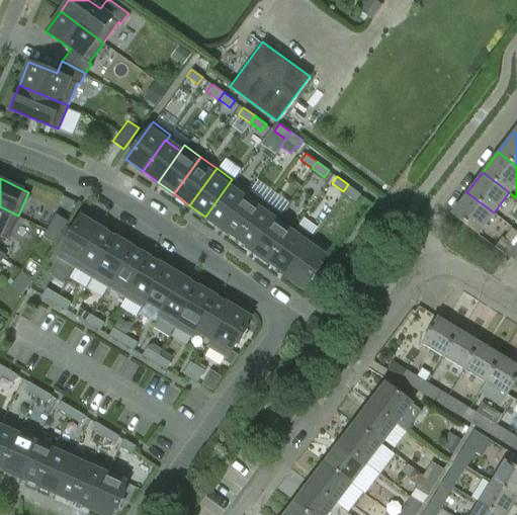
[(232,179),(205,217),(221,228),(244,196),(244,197),(249,191),(232,179)]
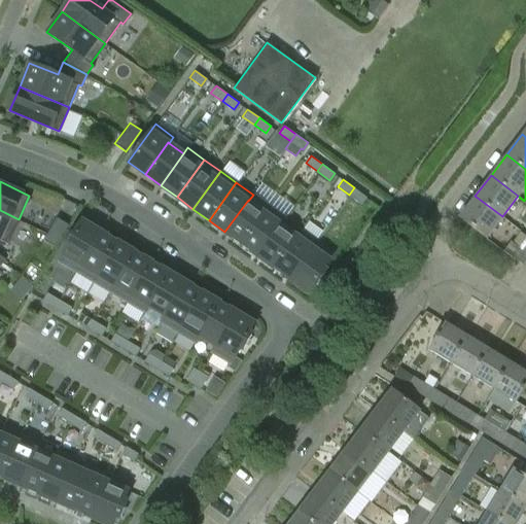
[(257,182),(251,190),(279,213),(286,205),(257,182)]
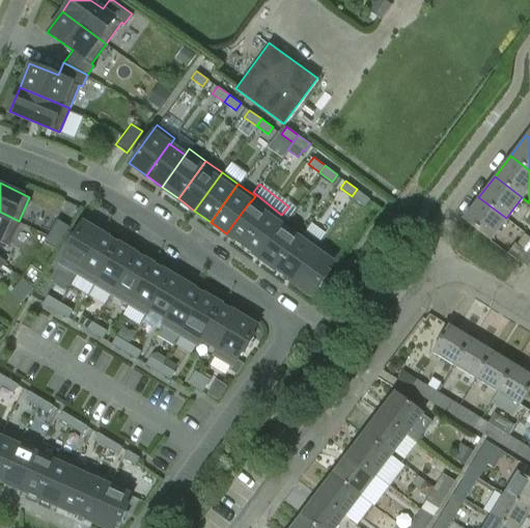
[(357,189),(352,196),(363,205),(368,198),(357,189)]
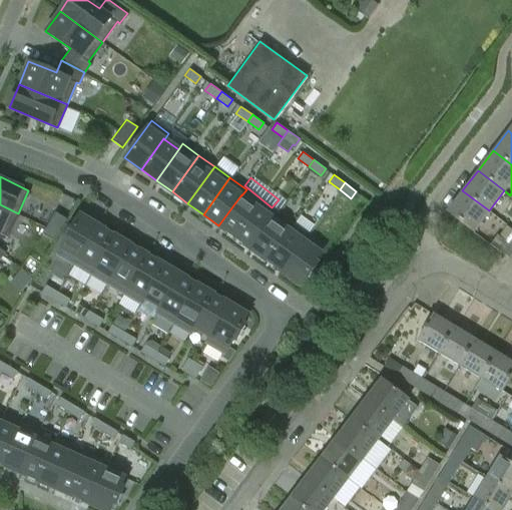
[(261,199),(246,189),(241,195),(241,194),(218,225),(234,236),(257,206),(256,205),(261,199)]
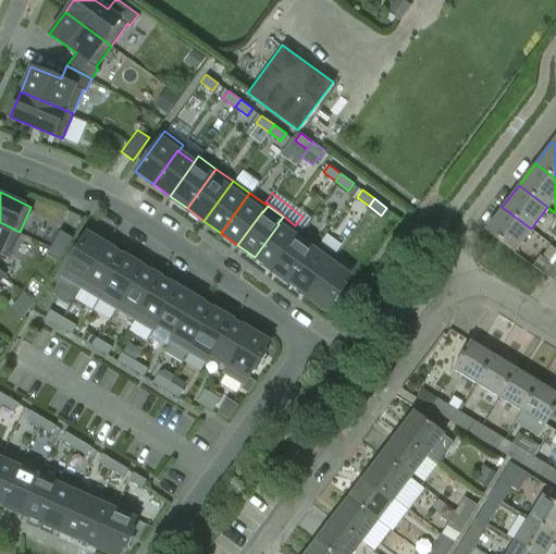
[(531,229),(502,207),(485,229),(515,250),(531,229)]
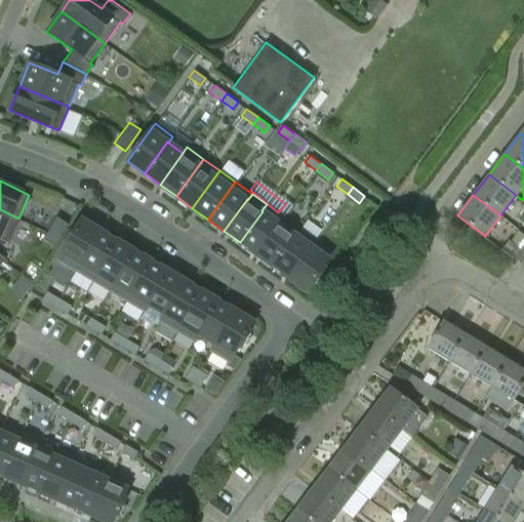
[(279,223),(280,224),(284,217),(267,204),(262,210),(263,211),(240,242),(255,254),(279,223)]
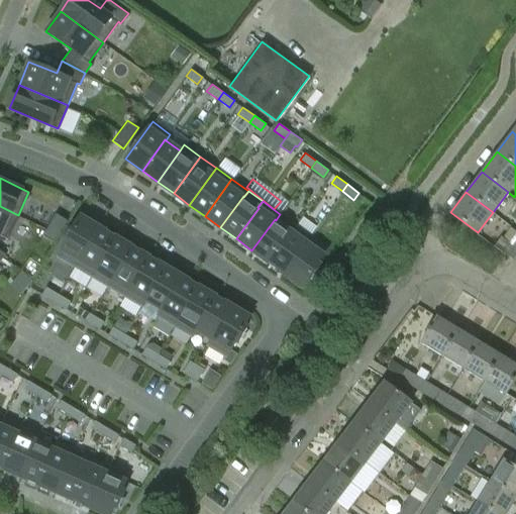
[(18,215),(0,206),(0,234),(7,237),(18,215)]
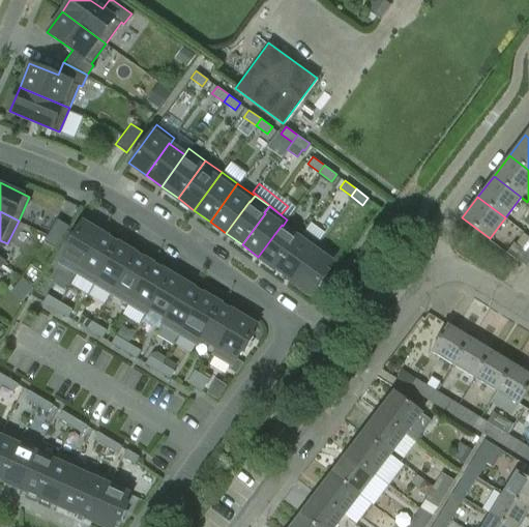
[(54,247),(67,225),(56,217),(42,240),(54,247)]
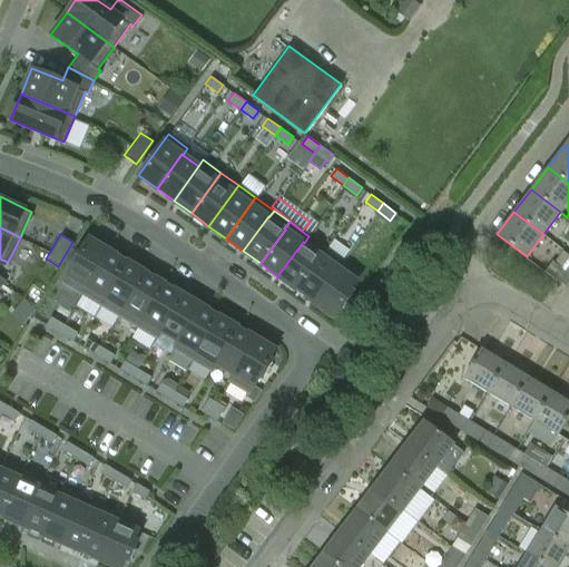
[(82,293),(108,250),(88,237),(62,281),(82,293)]
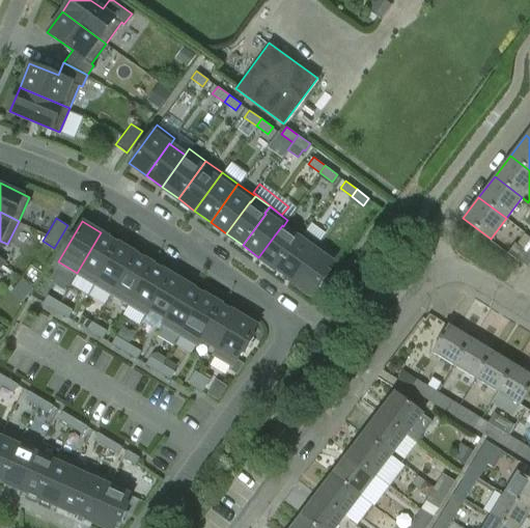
[(258,257),(275,269),(298,237),(297,237),(283,226),(282,225),(258,257)]
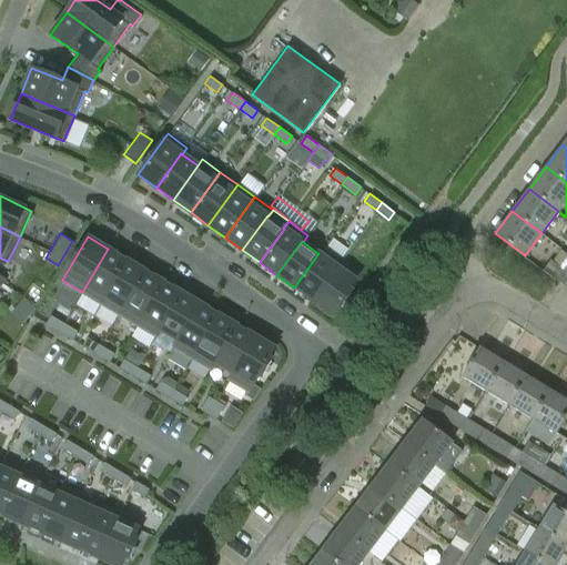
[(294,288),(311,300),(341,260),(323,246),(317,253),(319,253),(294,288)]
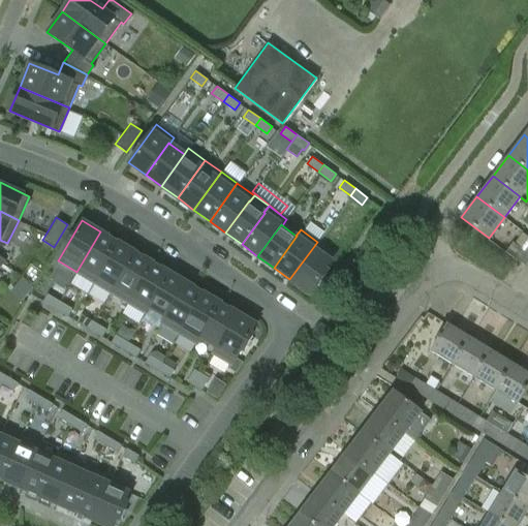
[(100,231),(76,272),(93,282),(117,242),(100,231)]
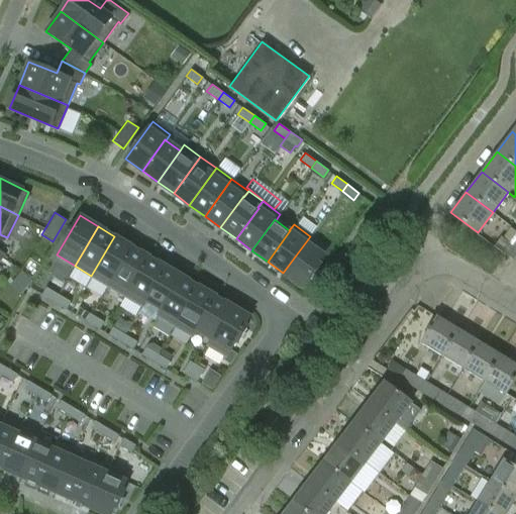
[(114,236),(91,276),(108,285),(131,245),(114,236)]
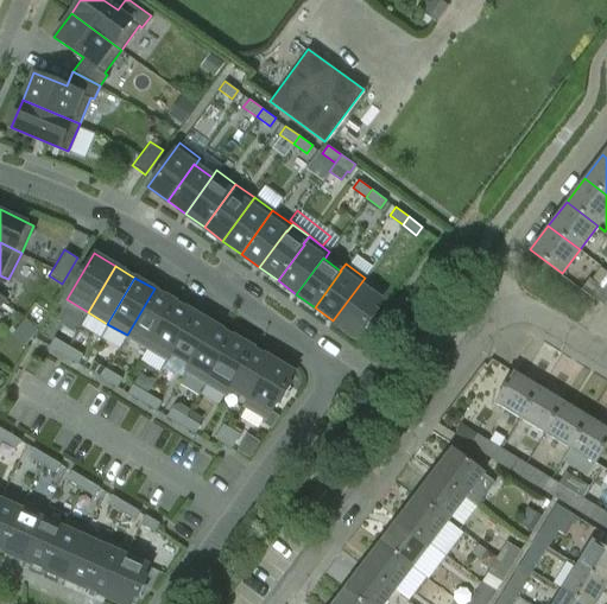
[(365,278),(333,320),(353,335),(360,325),(364,328),(375,311),(372,309),(384,292),(365,278)]
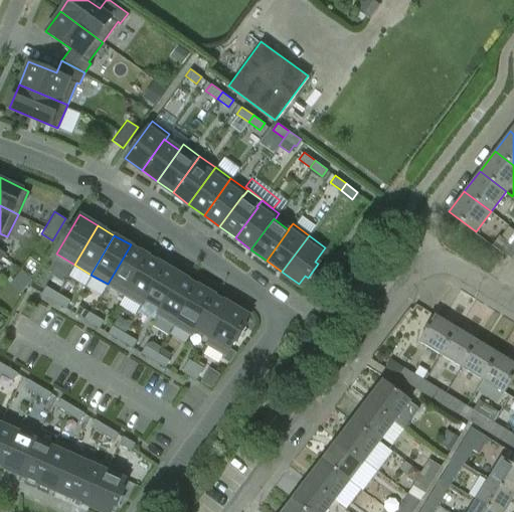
[(131,244),(108,284),(124,294),(147,254),(131,244)]
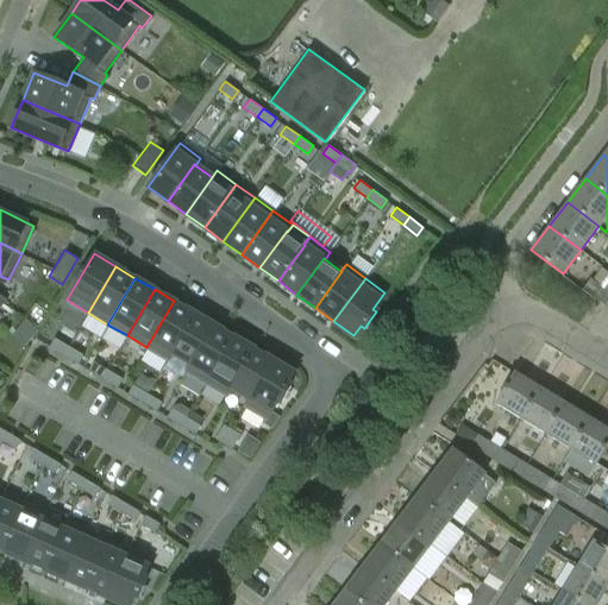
[(174,301),(146,347),(167,359),(171,352),(170,352),(194,313),(174,301)]
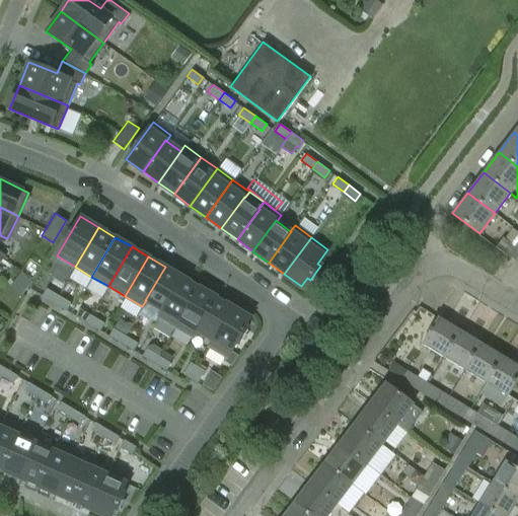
[(145,300),(146,300),(161,309),(162,310),(181,277),(165,267),(145,300)]
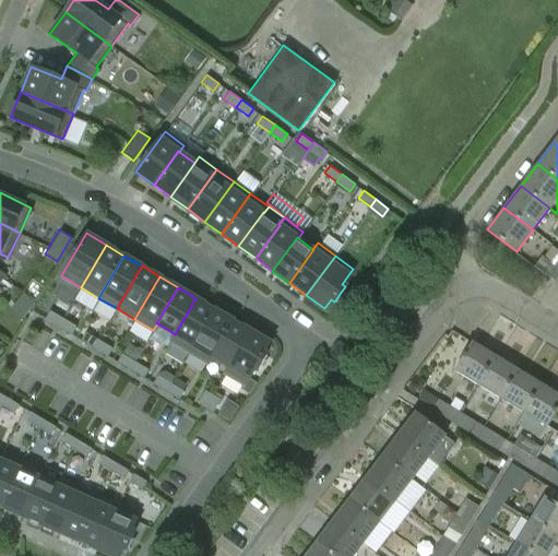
[(214,309),(196,298),(175,334),(174,333),(169,340),(189,352),(214,309)]
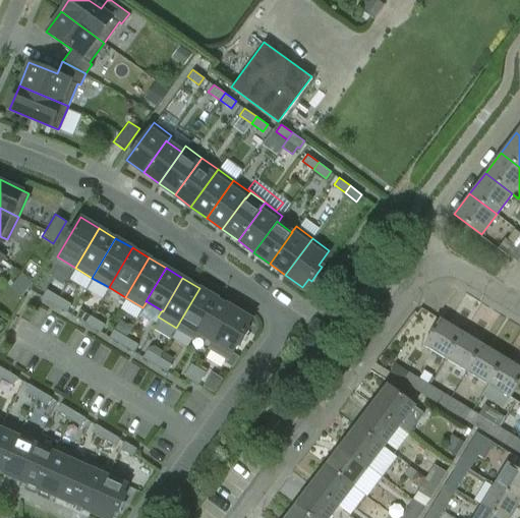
[(54,303),(58,295),(46,288),(42,296),(54,303)]
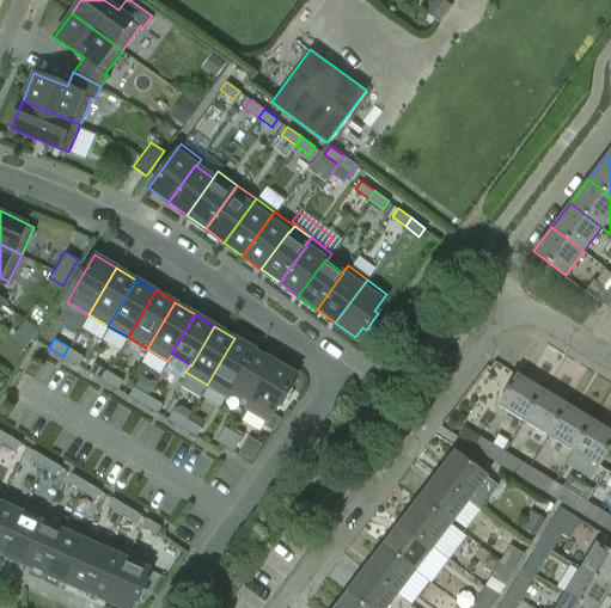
[(234,338),(207,385),(227,397),(232,390),(231,388),(254,349),(234,338)]
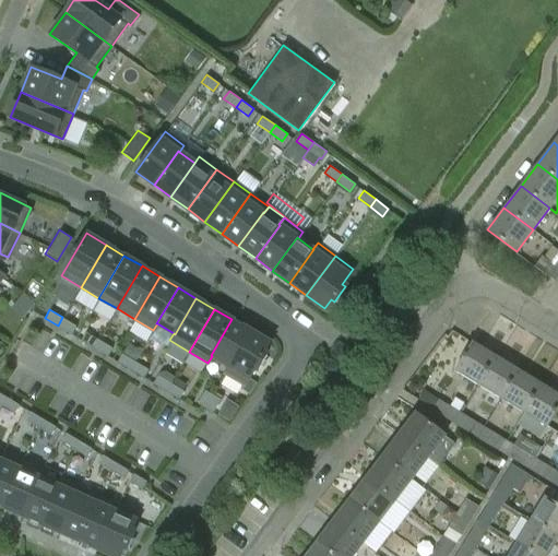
[(62,317),(58,326),(71,333),(75,326),(62,317)]
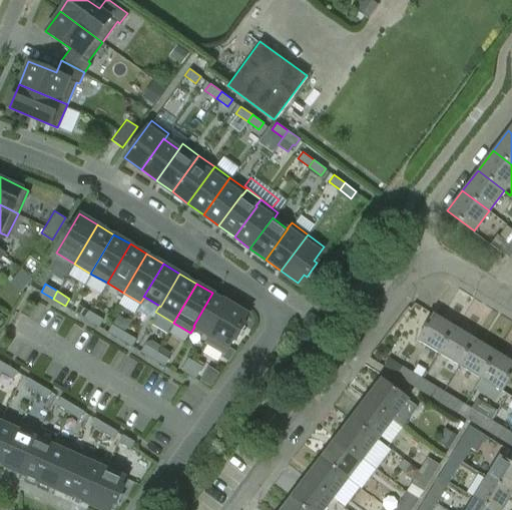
[(229,303),(212,293),(193,326),(194,327),(208,335),(209,336),(229,303)]
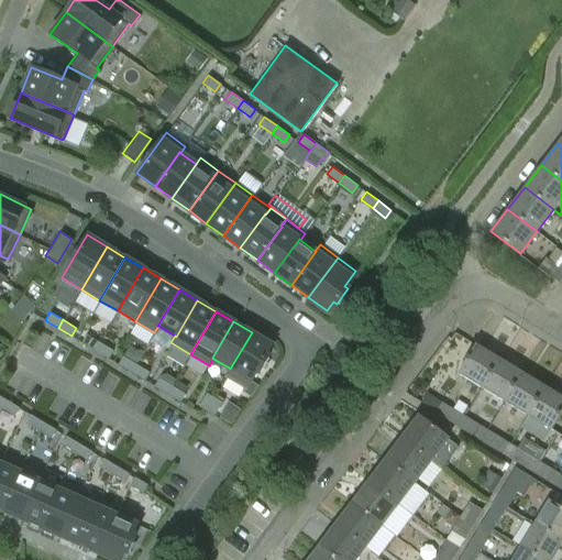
[(230,369),(229,368),(226,375),(245,386),(255,370),(259,372),(268,355),(265,354),(271,344),(252,332),(230,369)]
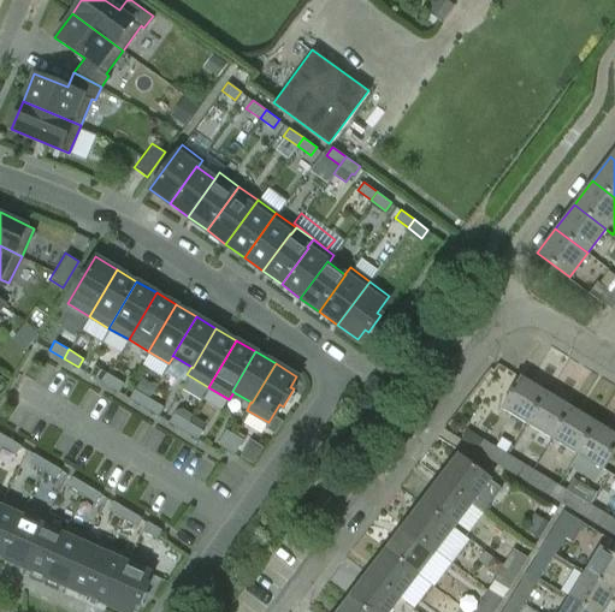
[(104,381),(108,373),(94,364),(89,373),(104,381)]
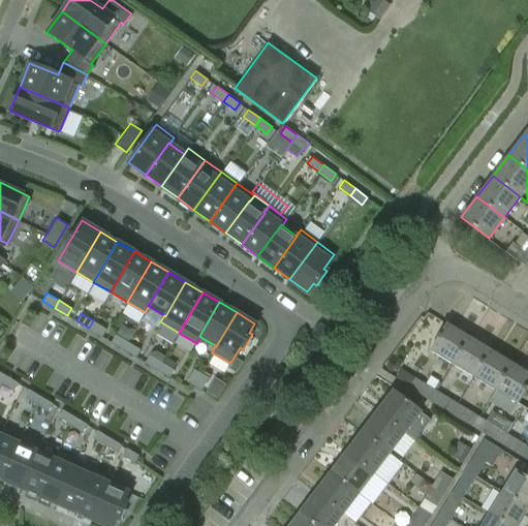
[(93,320),(89,328),(101,336),(105,328),(93,320)]
